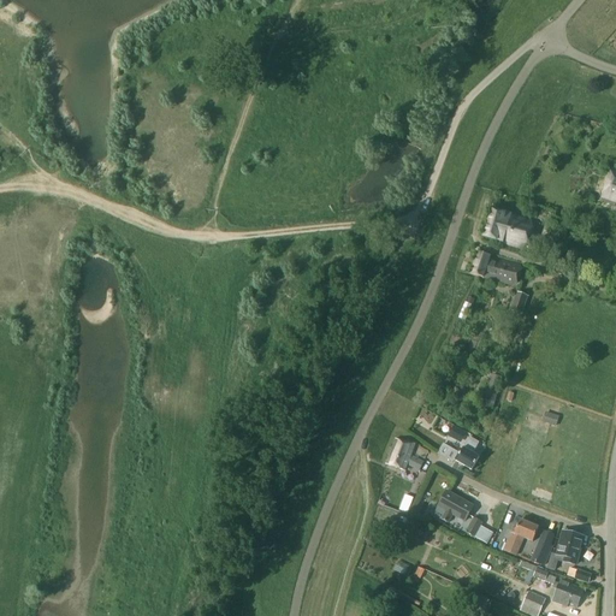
[(615,173),(611,172),(600,201),(615,206),(615,205),(615,173)]
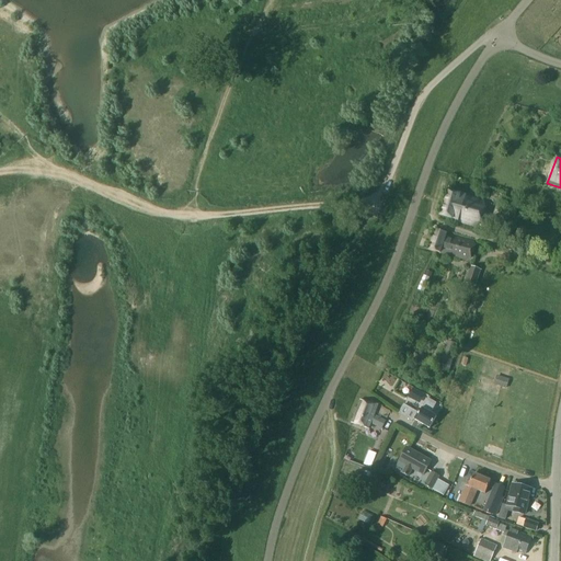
[(460,194),(448,192),(441,215),(453,219),(476,227),(480,222),(482,224),(487,209),(484,208),(484,201),(469,196),(468,196),(460,194)]
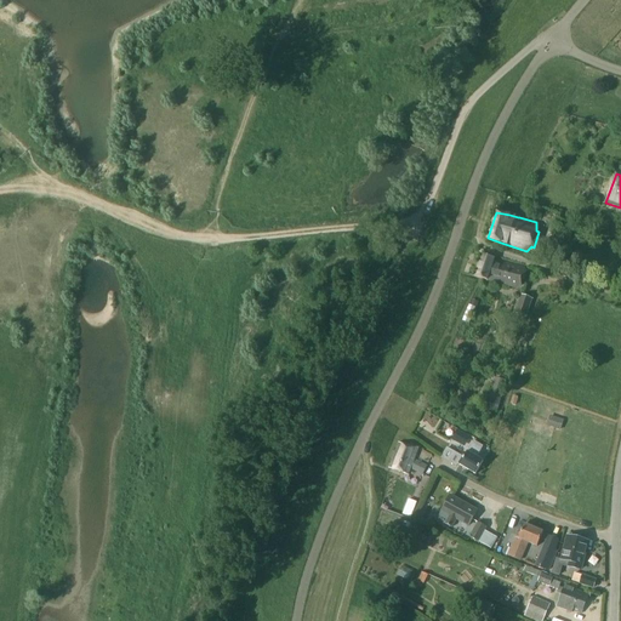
[(494,258),(482,255),(476,277),(488,280),(518,290),(519,289),(524,290),(527,286),(523,285),(527,273),(525,267),(494,258)]
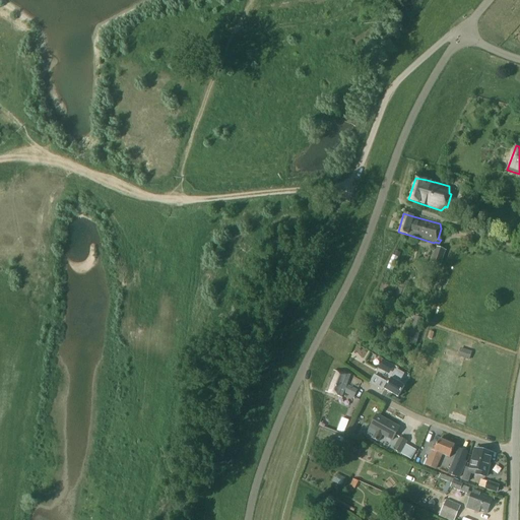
[(446,251),(437,247),(431,263),(441,266),(446,251)]
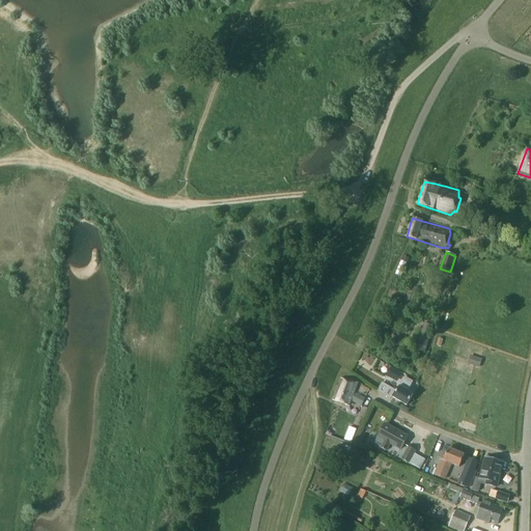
[(432,327),(426,325),(421,342),(418,341),(416,348),(425,351),(432,327)]
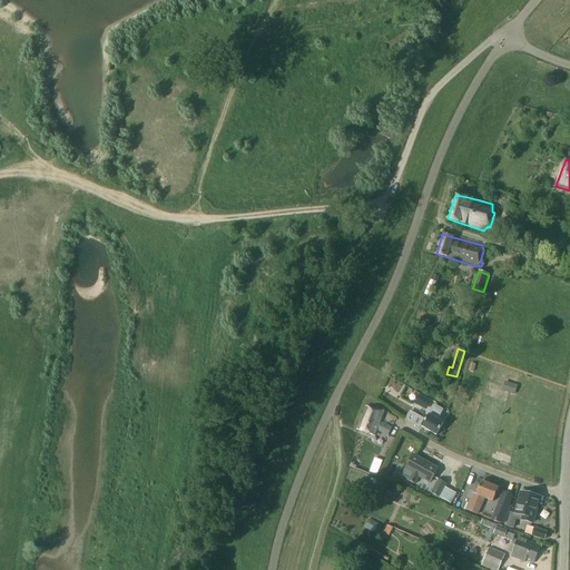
[(504,382),(501,392),(514,396),(518,386),(504,382)]
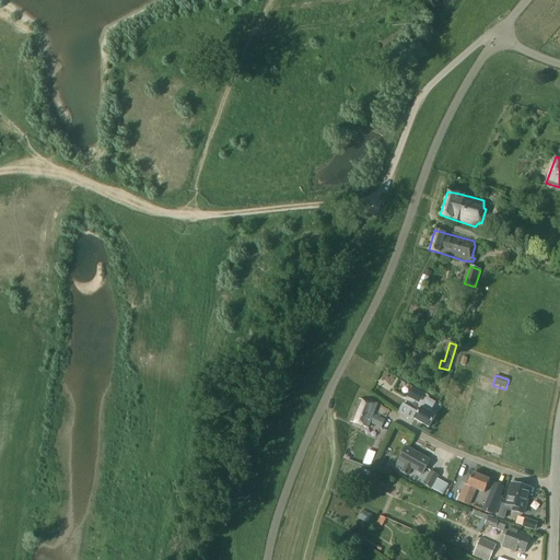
[(419,409),(426,392),(412,387),(406,404),(419,409)]
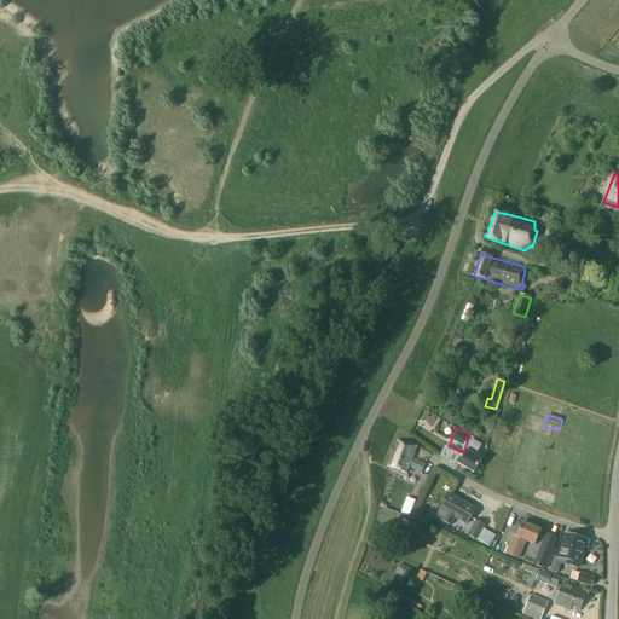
[(481,445),(472,440),(458,463),(474,473),(481,461),(475,457),(481,445)]
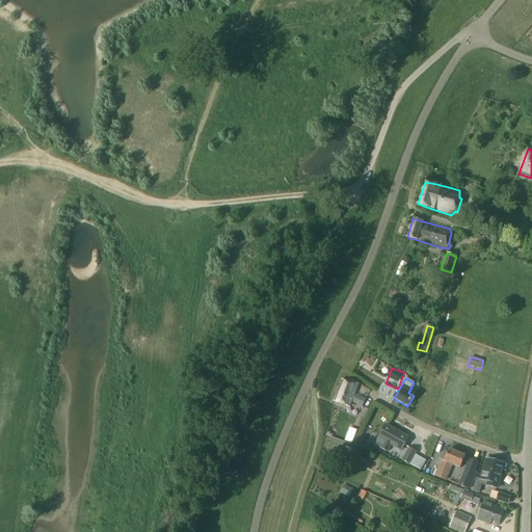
[(350,381),(342,379),(333,400),(350,407),(352,402),(363,407),(366,399),(355,394),(358,383),(352,379),(350,381)]
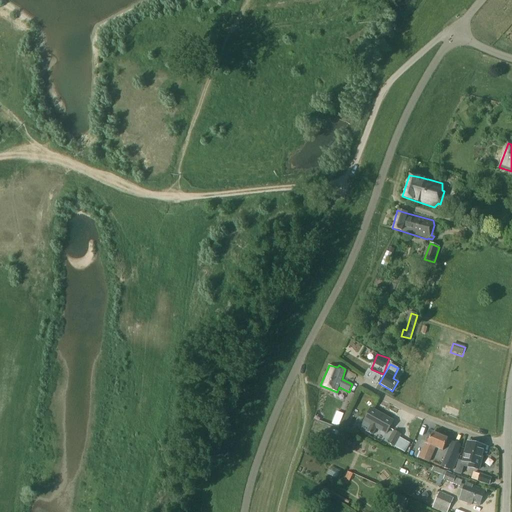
[(327,411),(320,409),(316,421),(323,424),(327,411)]
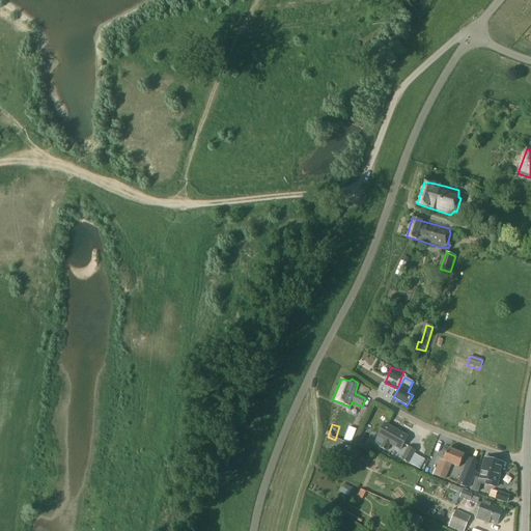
[(408,437),(385,424),(378,437),(385,441),(381,448),(387,451),(391,444),(400,450),(408,437)]
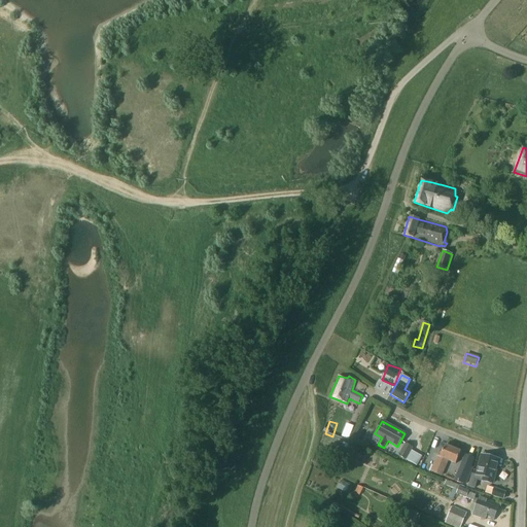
[(398,456),(406,460),(413,448),(406,443),(398,456)]
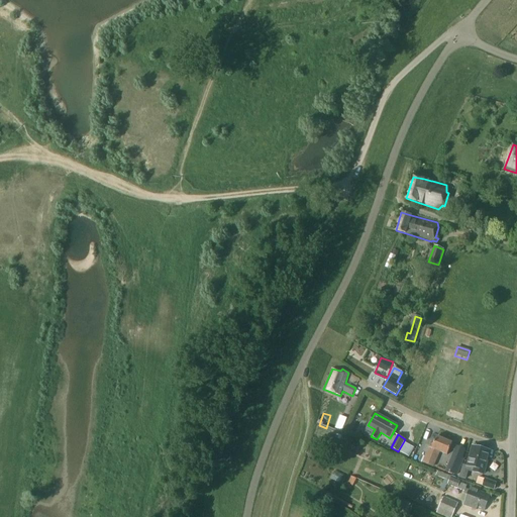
[(452,443),(436,437),(432,447),(429,446),(422,462),(433,468),(440,452),(447,455),(452,443)]
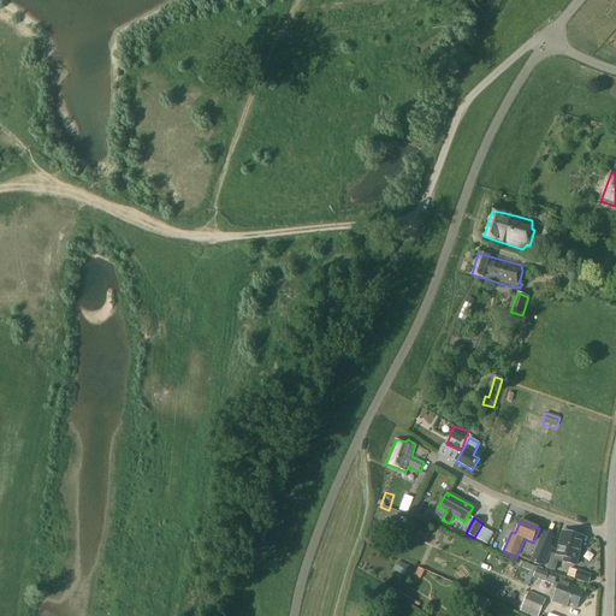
[(555,558),(575,564),(582,537),(562,531),(555,558)]
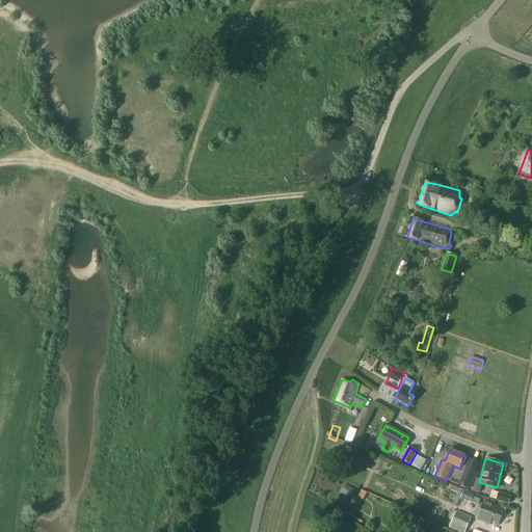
[(479,462),(470,459),(459,484),(469,487),(479,462)]
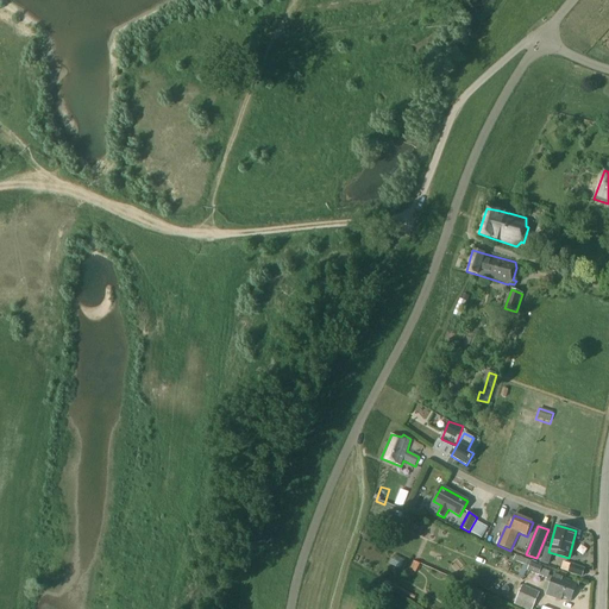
[(551,583),(553,577),(548,576),(550,572),(541,569),(542,566),(531,563),(532,562),(515,554),(513,562),(528,566),(527,571),(547,578),(546,582),(551,583)]
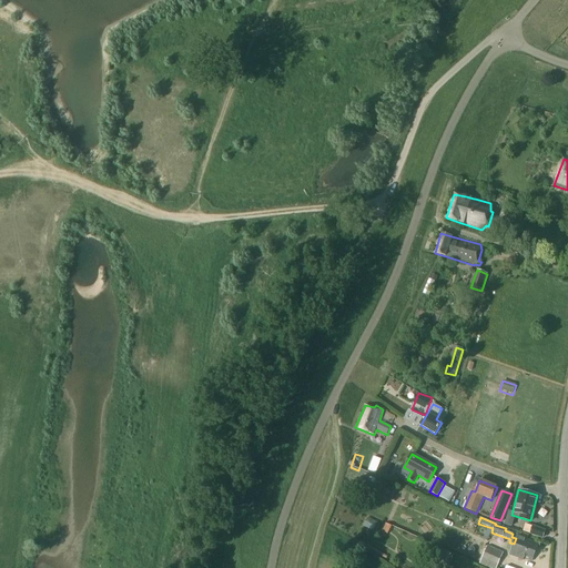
[(387,523),(382,535),(386,536),(392,525),(387,523)]
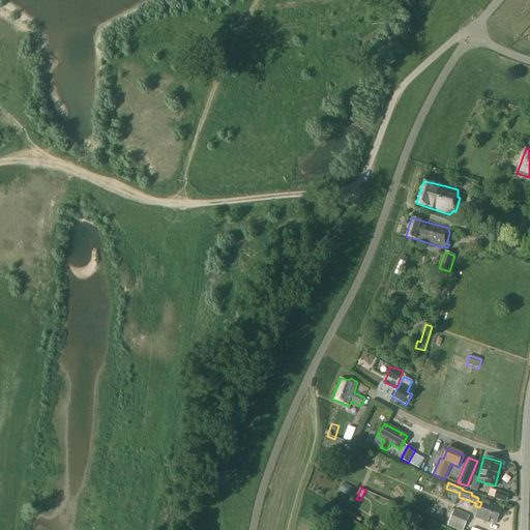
[(508,495),(496,491),(494,497),(506,501),(508,495)]
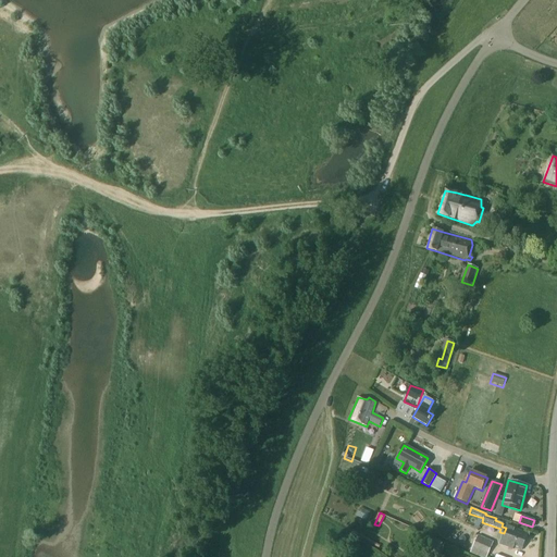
[(506,528),(504,533),(499,544),(512,549),(514,547),(521,551),(528,533),(507,525),(506,528)]
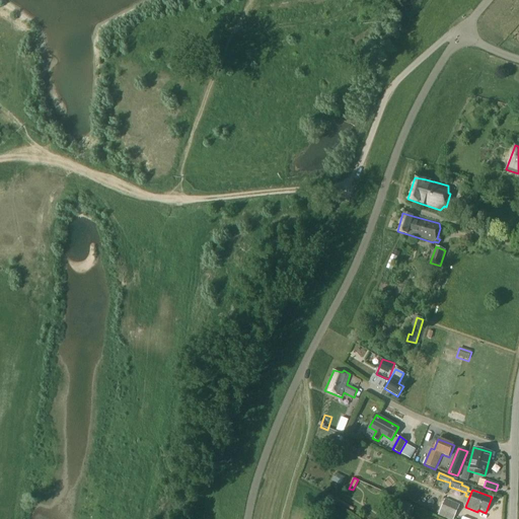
[(453,518),(460,505),(446,499),(438,515),(446,518),(453,518)]
